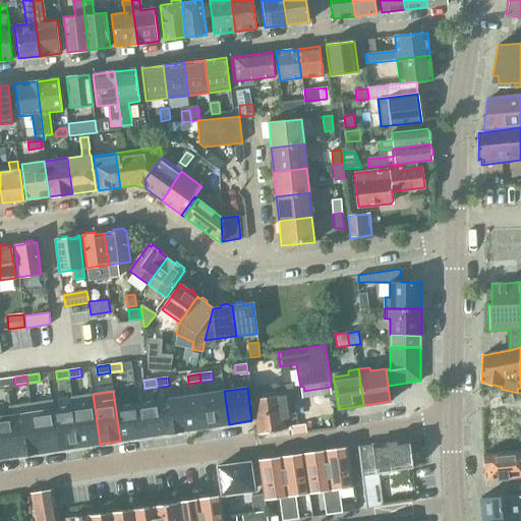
[(141,437),(137,404),(116,407),(114,391),(113,391),(120,441),(121,441),(121,440),(141,437)]
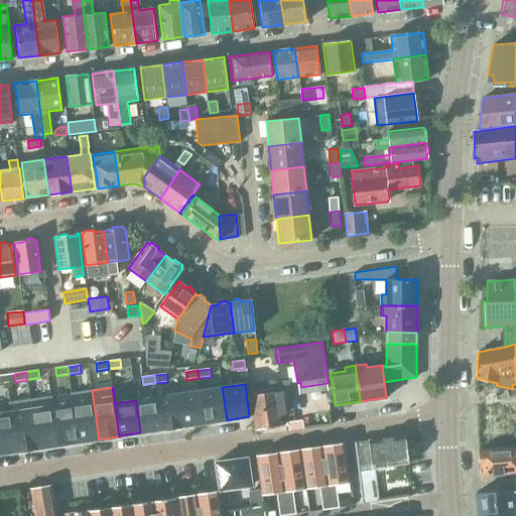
[(206,423),(227,420),(222,387),(201,390),(206,423)]
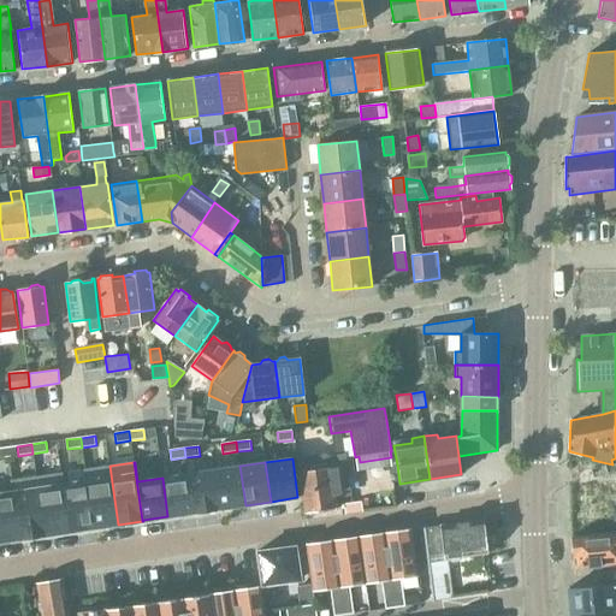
[(118,525),(110,466),(84,469),(94,528),(117,525),(118,525)]
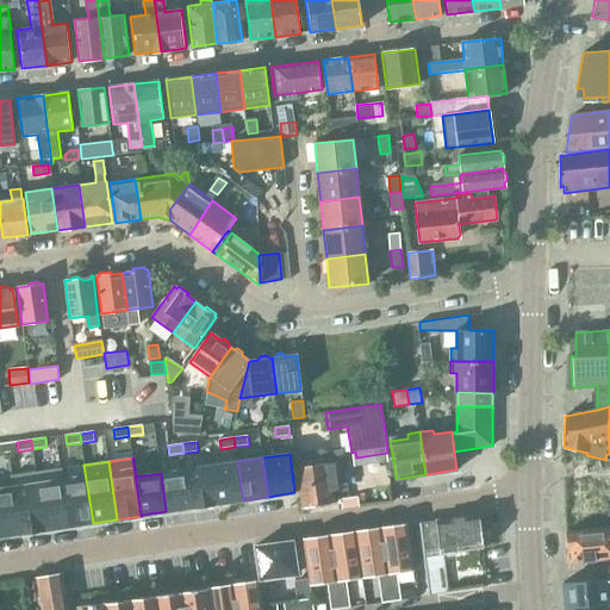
[(243,500),(237,461),(211,466),(217,505),(218,504),(243,500)]
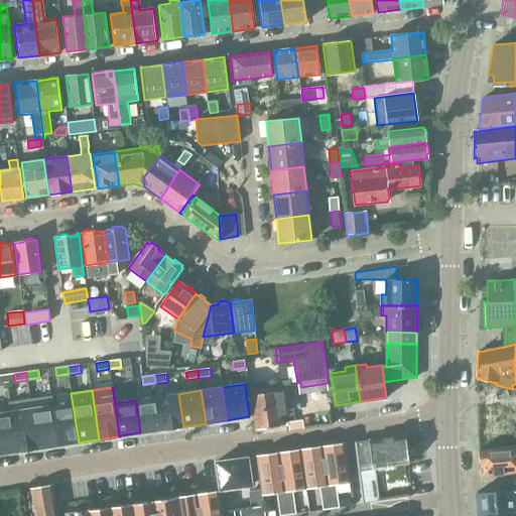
[(251,395),(256,430),(281,426),(279,408),(283,407),(281,391),(251,395)]
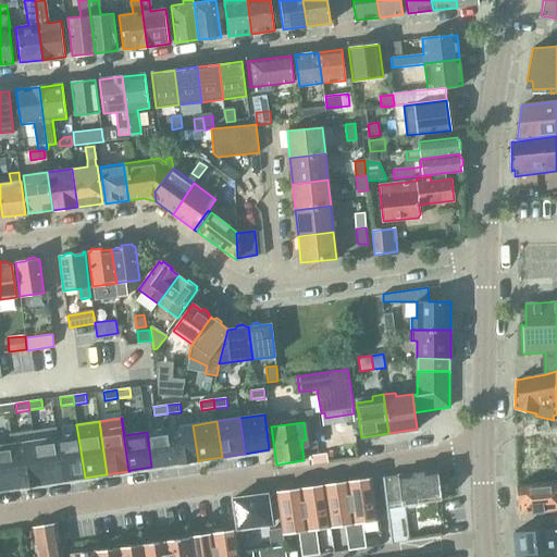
[(85,478),(76,424),(75,424),(78,442),(59,445),(57,428),(54,428),(63,481),(85,478)]
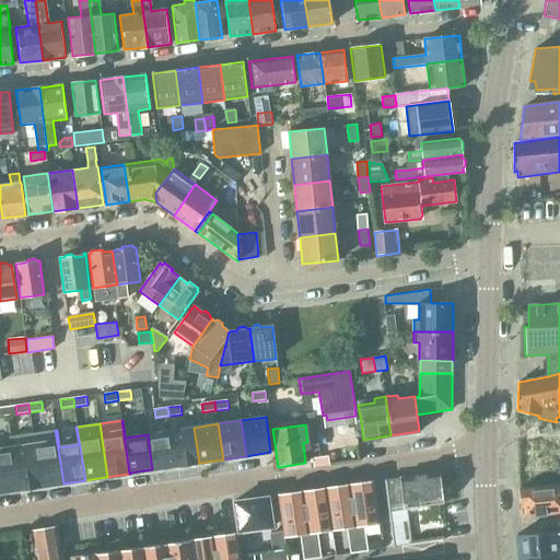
[(199,464),(194,428),(171,431),(176,467),(199,464)]
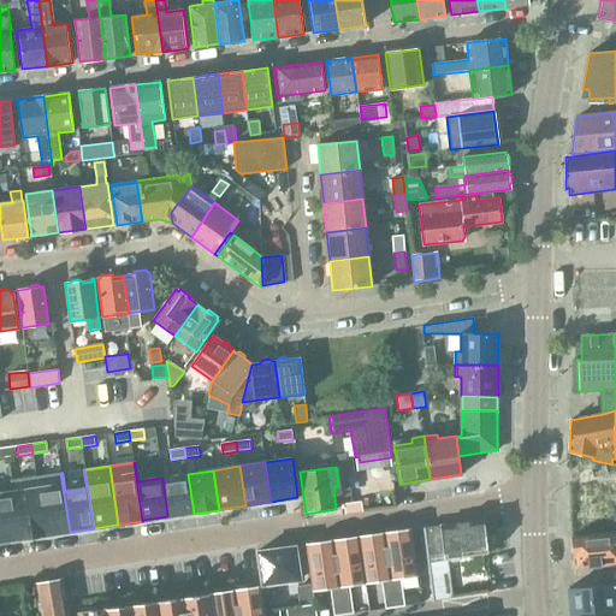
[(70,532),(60,473),(36,477),(45,535),(47,535),(70,532)]
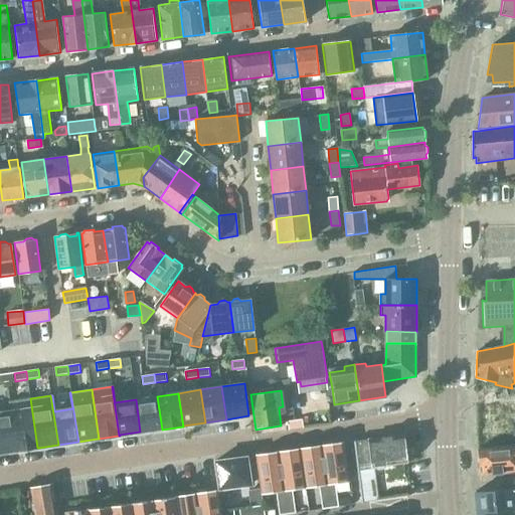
[(162,430),(157,396),(136,399),(140,432),(160,428),(161,430),(162,430)]
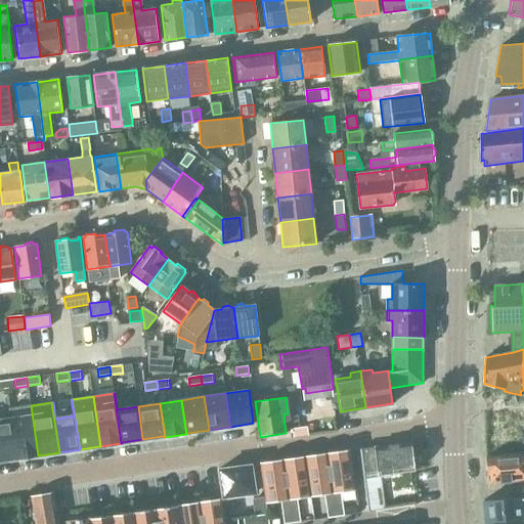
[(38,455),(31,405),(10,408),(17,459),(38,455)]
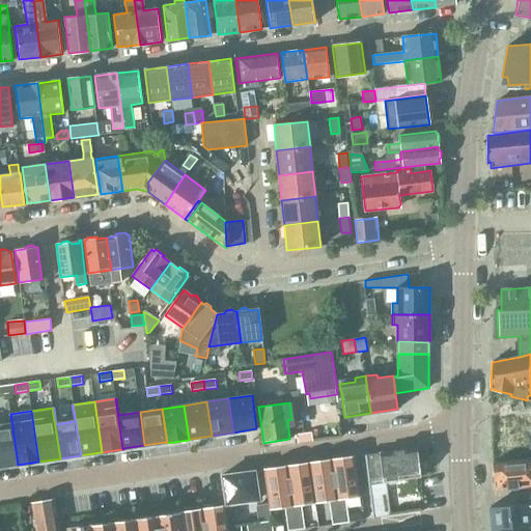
[(18,465),(10,414),(9,414),(11,430),(0,431),(0,467),(17,465),(17,466),(18,465)]
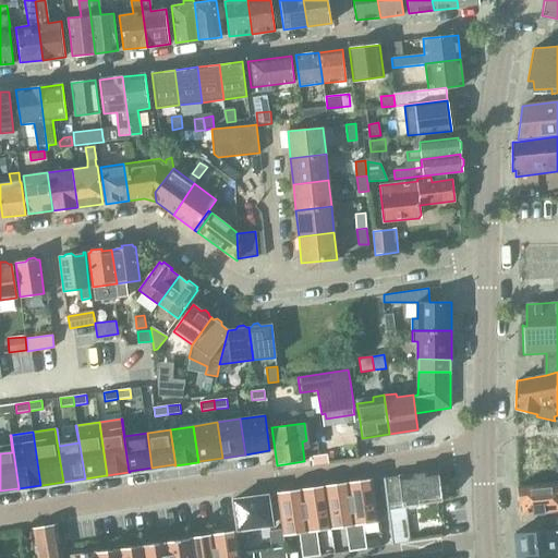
[(529,452),(523,453),(525,480),(557,475),(557,441),(528,445),(529,452)]
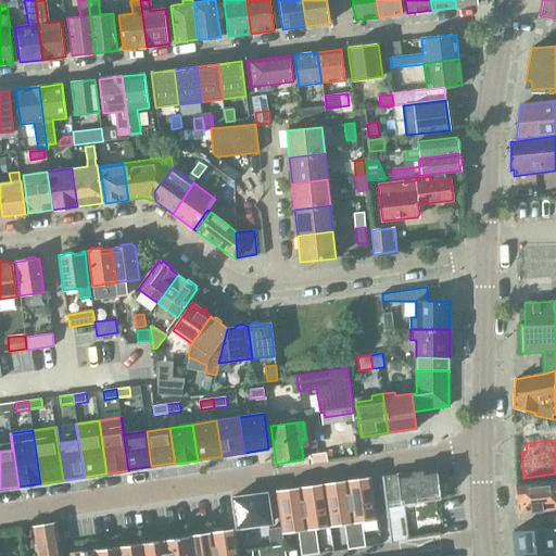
[(326,454),(311,456),(312,465),(327,463),(326,454)]
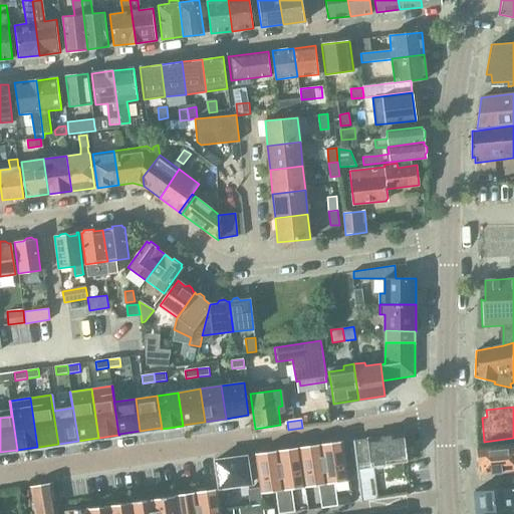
[(357,463),(361,500),(376,498),(372,466),(373,466),(376,468),(383,467),(386,464),(408,461),(408,459),(410,455),(411,455),(410,448),(409,448),(406,445),(405,434),(354,440),(357,463)]
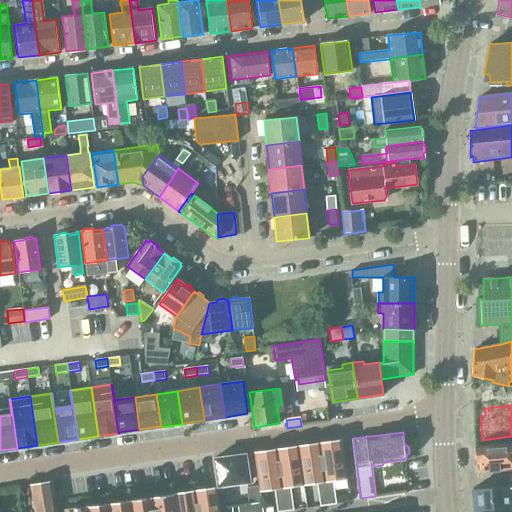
[(342,440),(319,443),(328,505),(336,504),(333,480),(347,478),(342,440)]
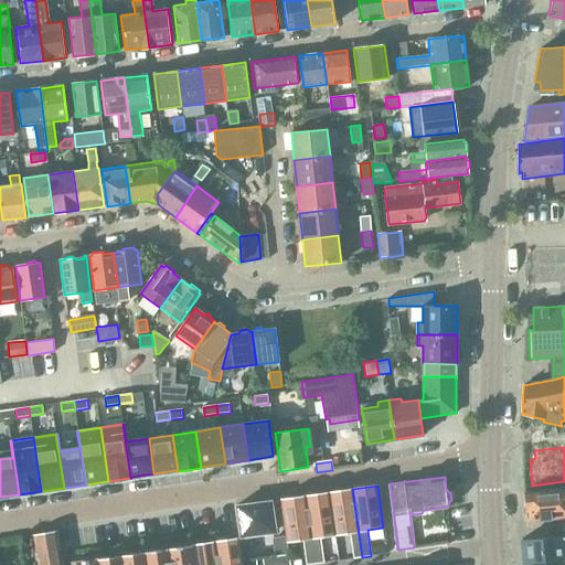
[(564,487),(564,488),(558,488),(558,490),(524,493),(525,511),(526,510),(528,521),(562,516),(561,508),(564,507),(564,487)]
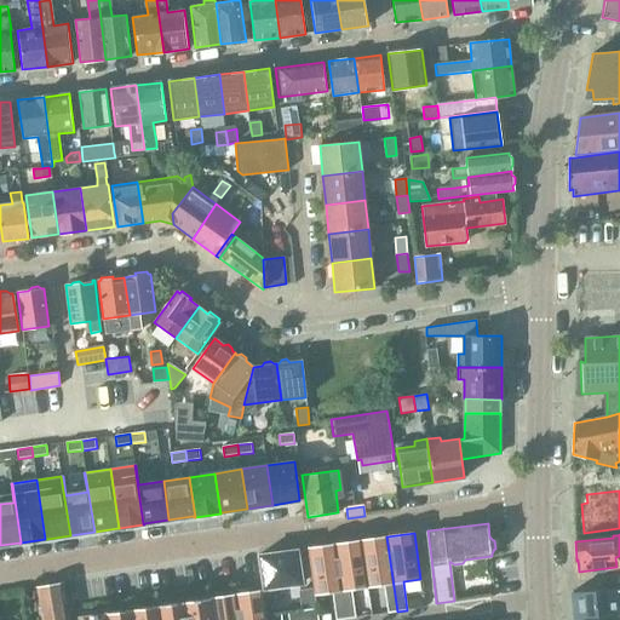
[(367,539),(361,540),(367,586),(373,585),(384,584),(388,613),(397,612),(386,537),(367,539)]
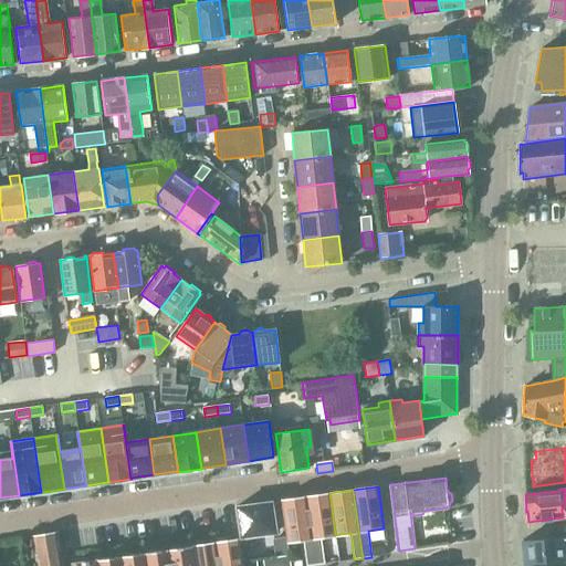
[(329,493),(305,496),(315,565),(324,564),(321,537),(335,535),(329,493)]
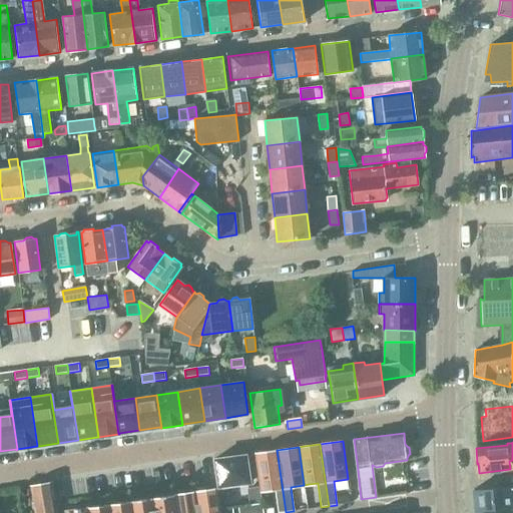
[(277,450),(254,453),(261,491),(275,489),(278,512),(286,512),(277,450)]
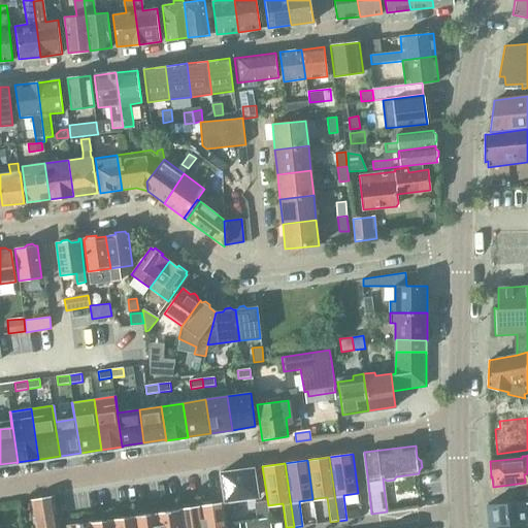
[(253,468),(220,472),(224,501),(257,496),(253,468)]
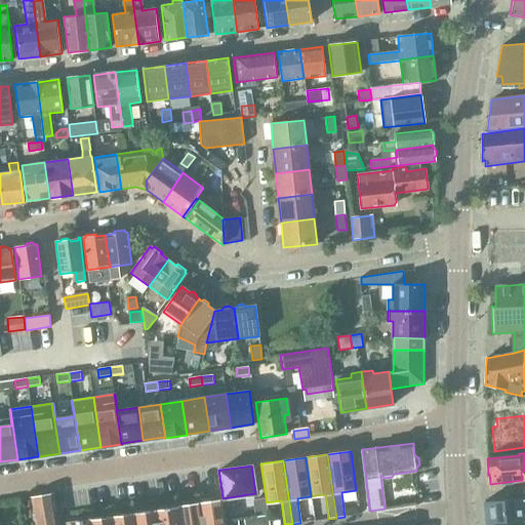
[(58,524),(53,492),(30,496),(34,524),(58,524)]
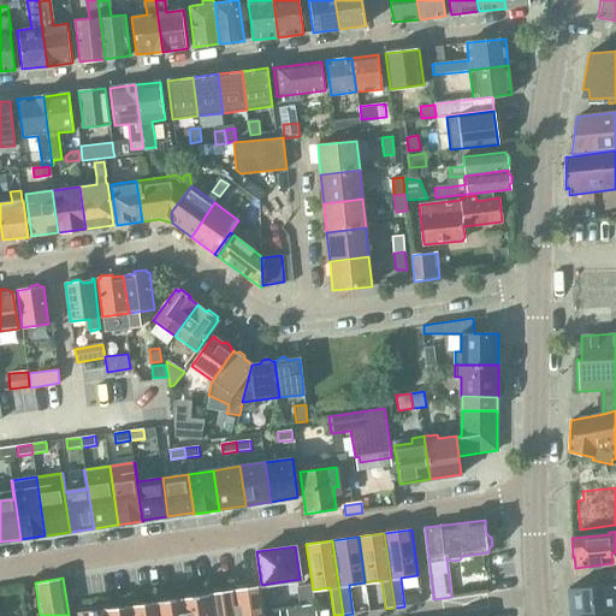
[(615,582),(569,588),(569,587),(568,588),(572,615),(573,615),(573,614),(615,609),(615,582)]
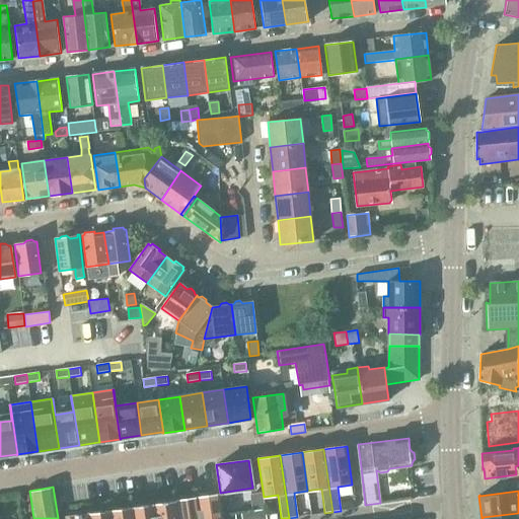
[(219,495),(198,498),(200,518),(223,518),(223,515),(220,495),(219,495)]
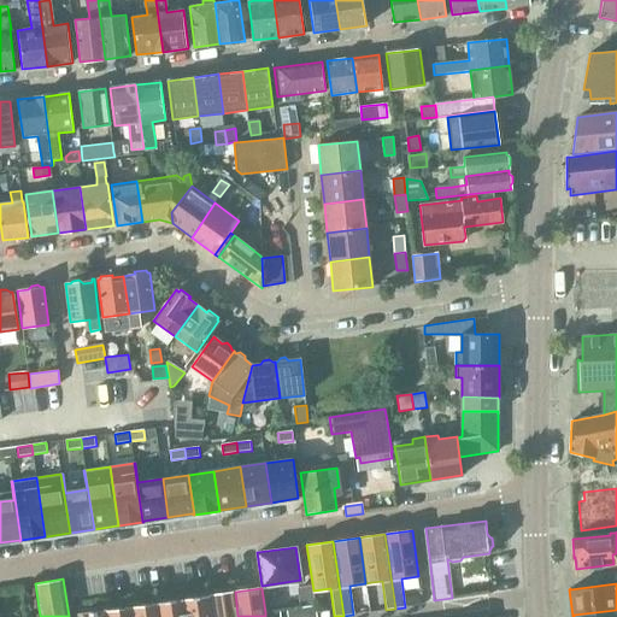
[(234,592),(209,595),(211,616),(238,616),(235,592),(234,592)]
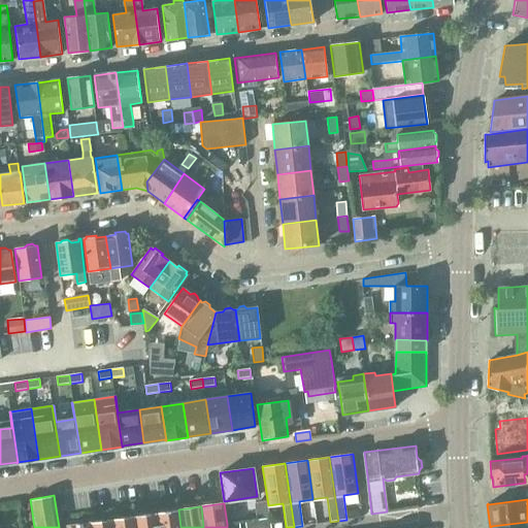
[(159,513),(157,513),(159,527),(180,527),(178,509),(159,513)]
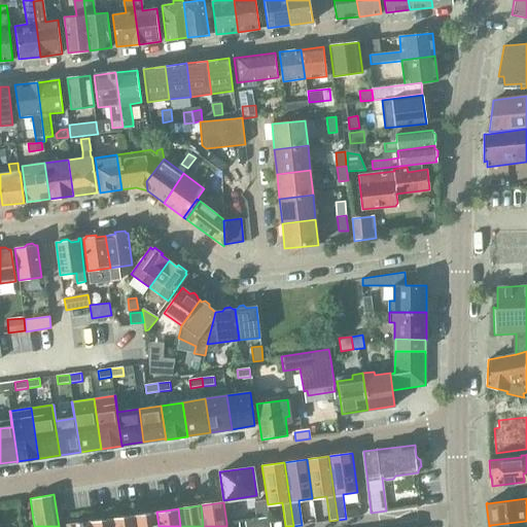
[(159,526),(156,512),(135,515),(136,526),(159,526)]
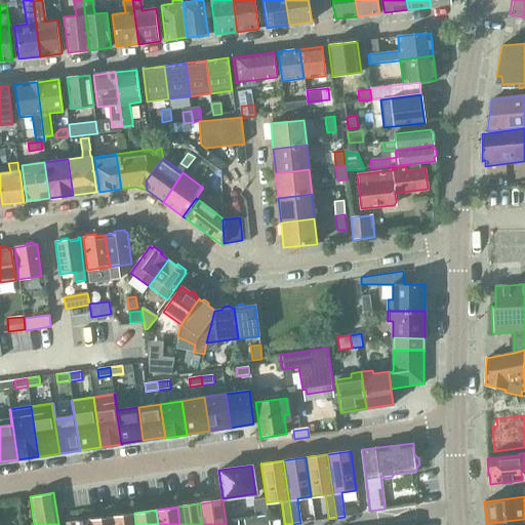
[(135,524),(134,513),(112,516),(113,524),(135,524)]
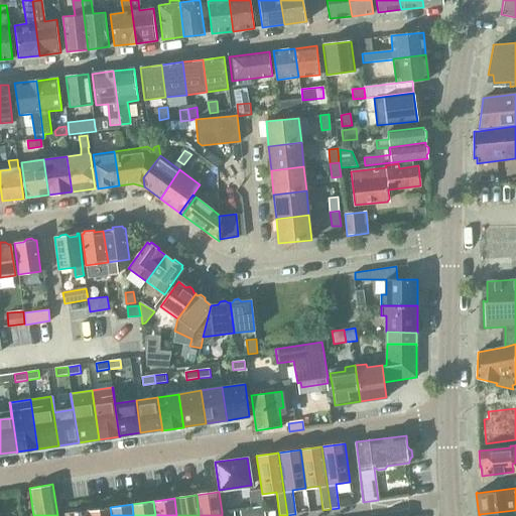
[(264,515),(264,506),(255,507),(256,515),(264,515)]
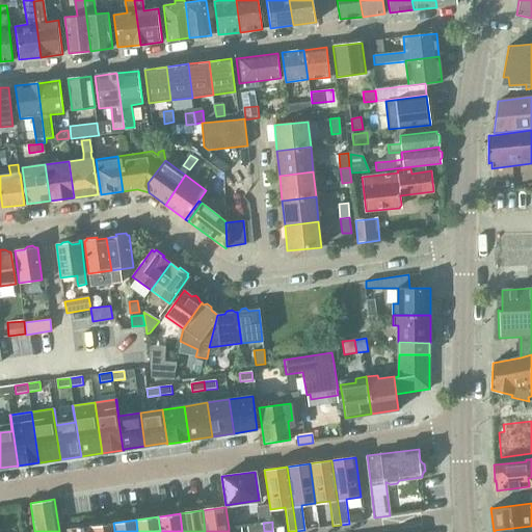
[(114,531),(113,523),(91,526),(91,531),(114,531)]
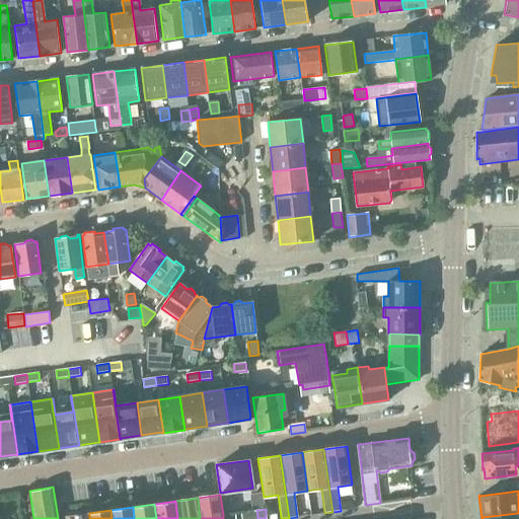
[(257,518),(256,510),(248,511),(249,518),(257,518)]
